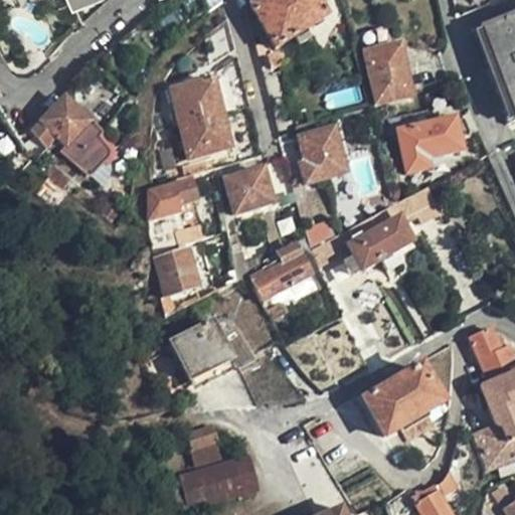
[(275,50),(324,18),(311,0),(262,0),(249,9),(275,50)]
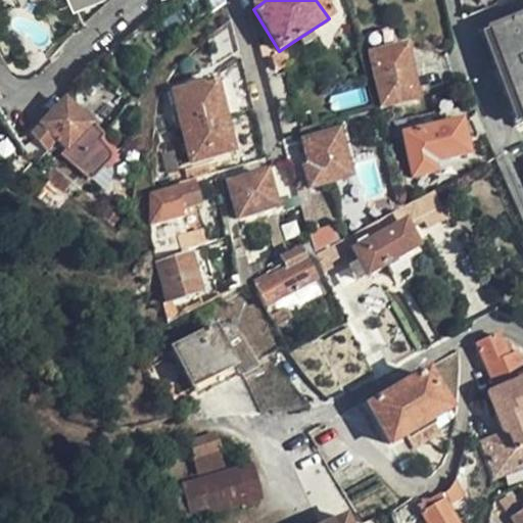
[(522,17),(485,32),(520,126),(522,124),(522,17)]
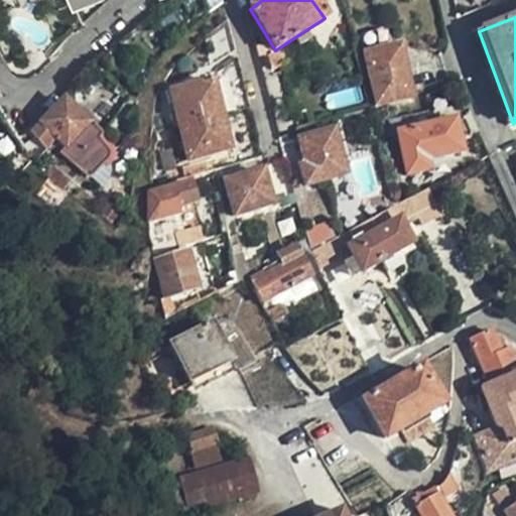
[(237,65),(226,20),(203,41),(210,71),(218,70),(237,65)]
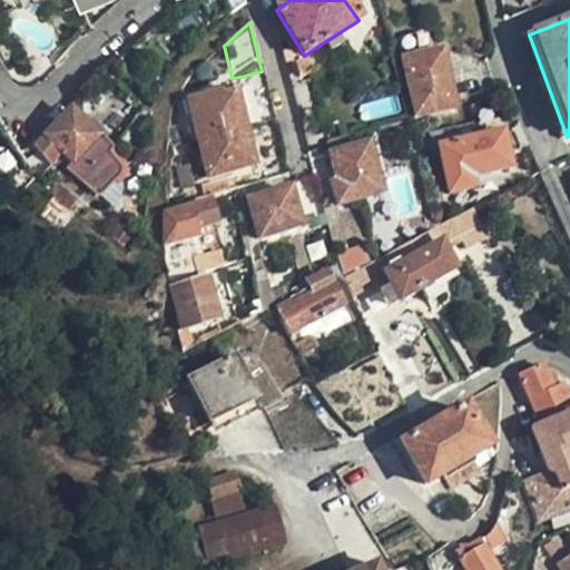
[(395,33),(410,118),(451,111),(441,52),(424,56),(419,27),(395,33)]
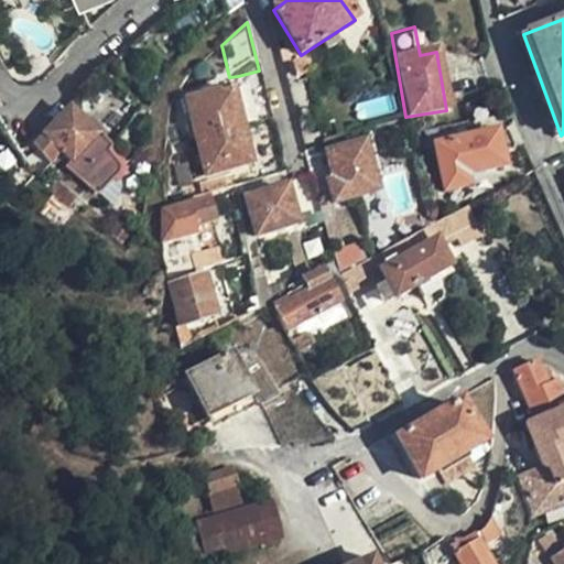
[(39,47),(23,64),(39,79),(54,65),(39,47)]
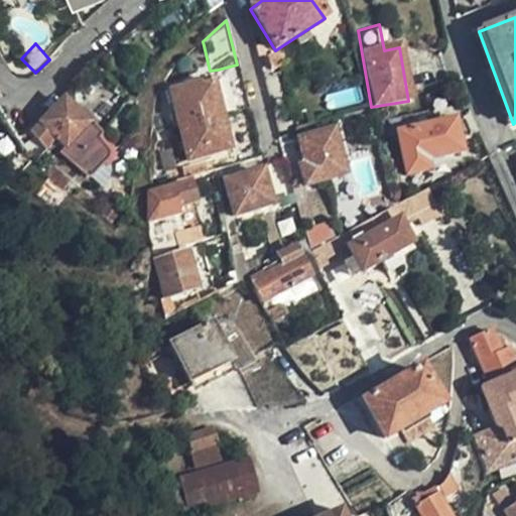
[(237,65),(218,70),(224,96),(243,90),(237,65)]
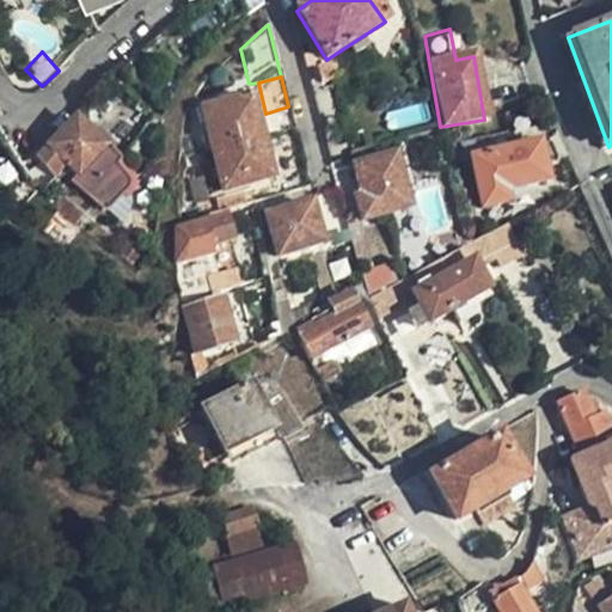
[(201,111),(225,207),(246,201),(244,185),(271,177),(251,98),(201,111)]
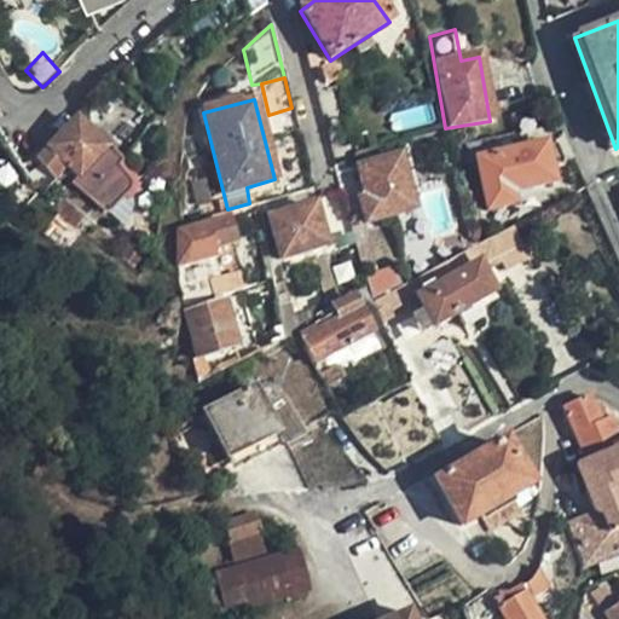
[(40,157),(55,177),(68,163),(79,177),(71,183),(105,217),(128,194),(128,185),(115,171),(120,166),(104,149),(106,145),(96,131),(91,133),(77,119),(75,121),(53,143),(40,157)]
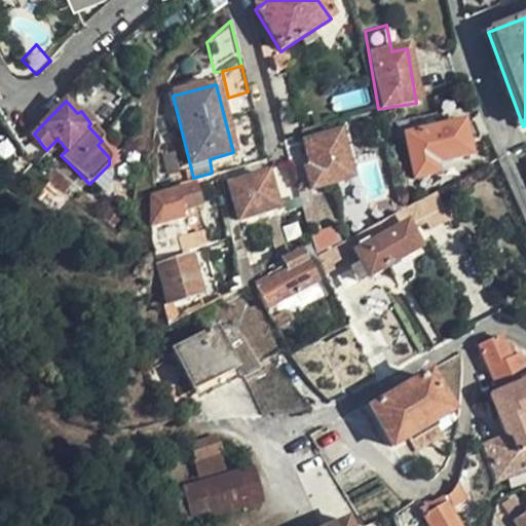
[(259,139),(254,116),(236,121),(241,143),(259,139)]
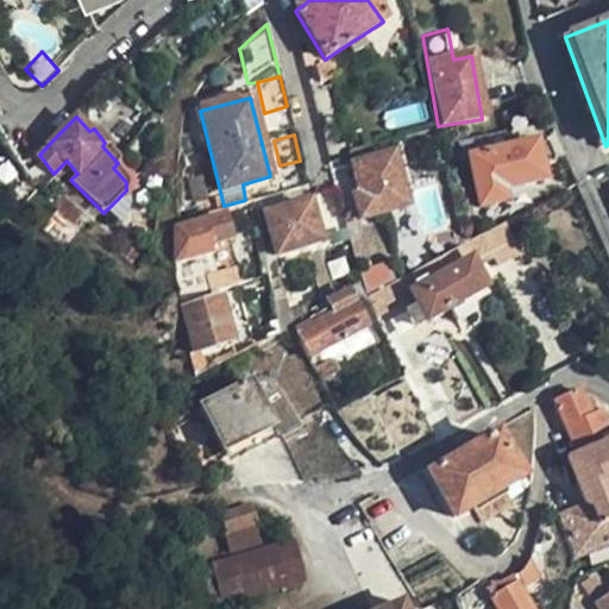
[(544,181),(535,143),(469,157),(478,208),(504,201),(503,189),(544,181)]
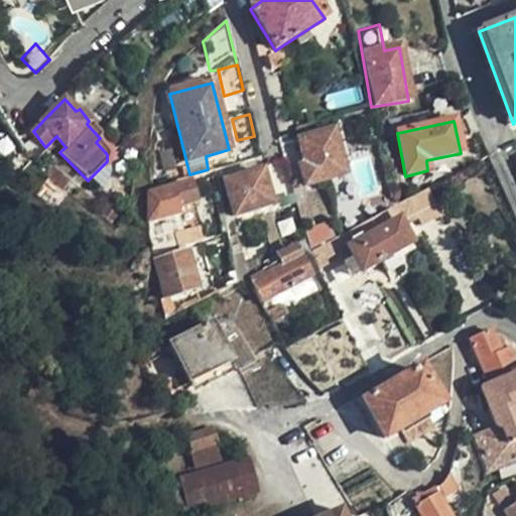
[(343,175),(331,132),(297,141),(303,165),(297,167),(302,185),(343,175)]
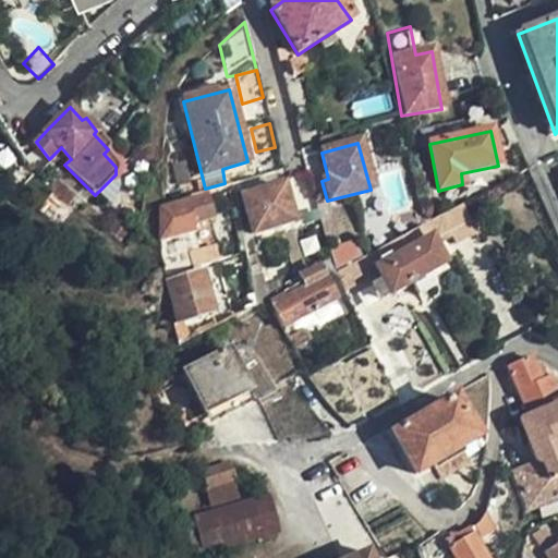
[(292,222),(282,186),(243,198),(253,233),(292,222)]
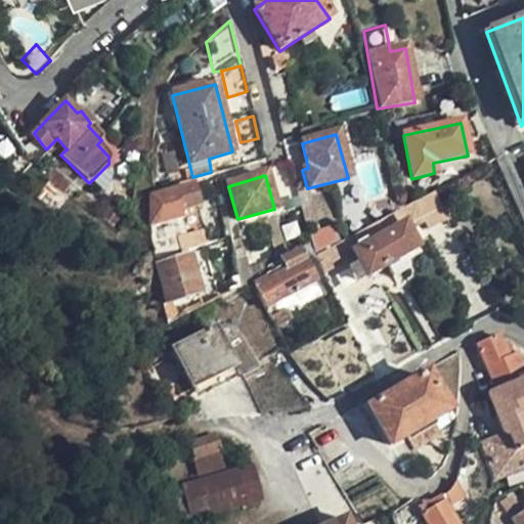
[(149,198),(147,233),(154,260),(180,252),(178,239),(184,237),(177,210),(198,205),(192,187),(149,198)]
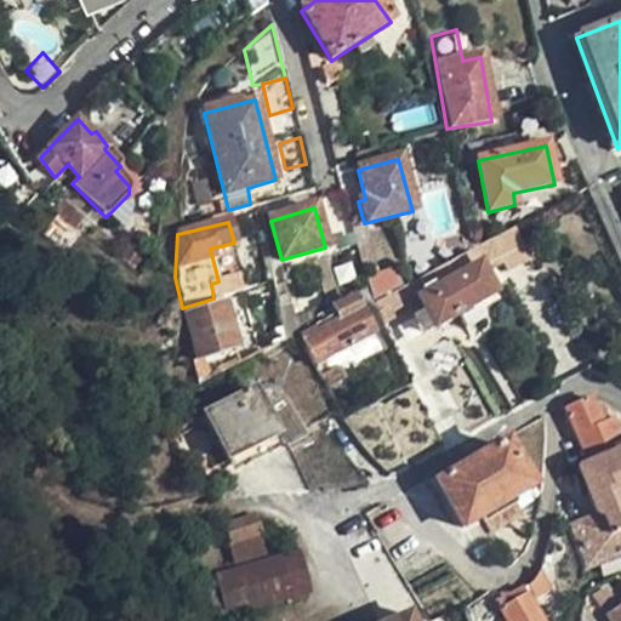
[(529,260),(511,227),(490,239),(508,272),(529,260)]
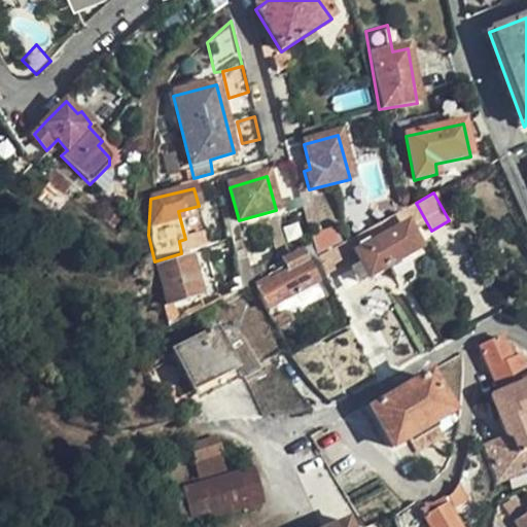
[(396,213),(353,235),(354,237),(361,250),(385,238),(405,227),(396,213)]
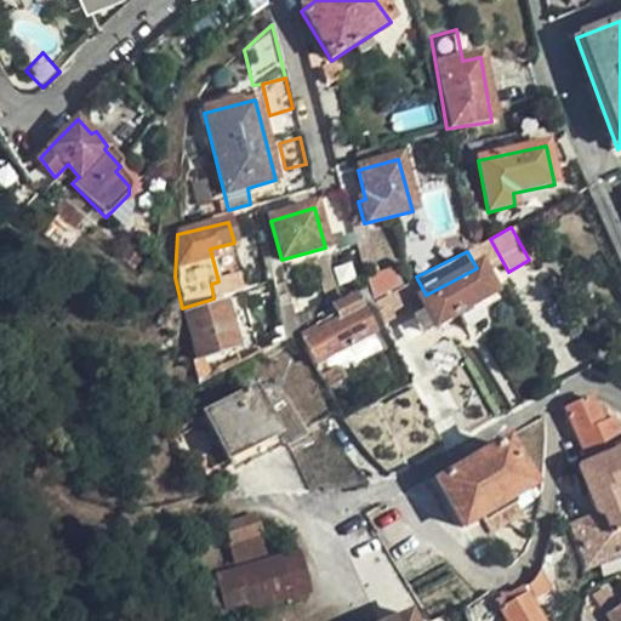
[(434,328),(442,324),(460,313),(478,302),(491,294),(478,268),(477,268),(454,280),(426,295),(420,300),(434,328)]
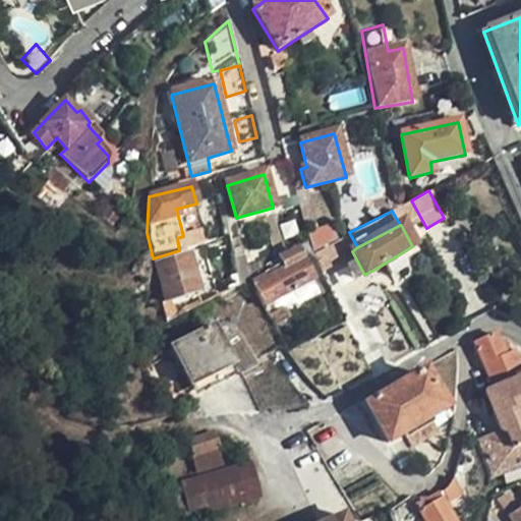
[(317,271),(352,251),(357,247),(350,234),(308,255),(317,271)]
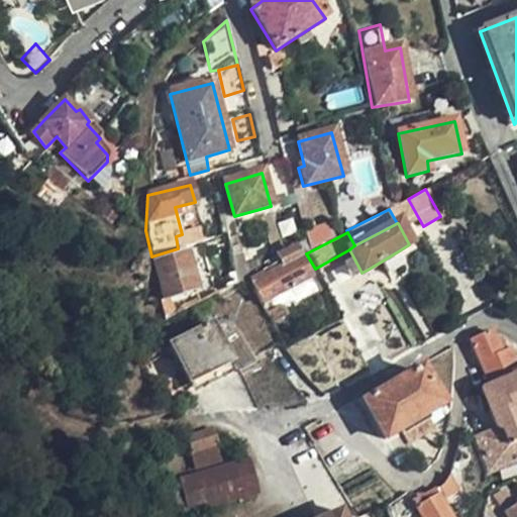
[(178,248),(151,256),(162,300),(195,291),(188,254),(180,256),(178,248)]
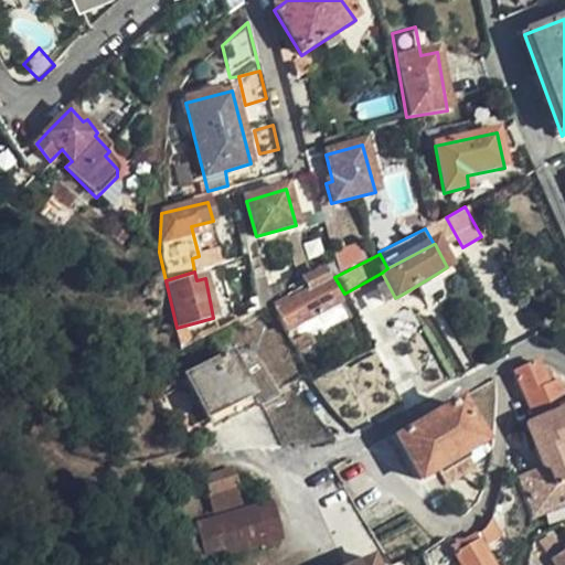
[(320,273),(295,286),(301,298),(288,306),(286,304),(273,310),(283,333),(337,306),(320,273)]
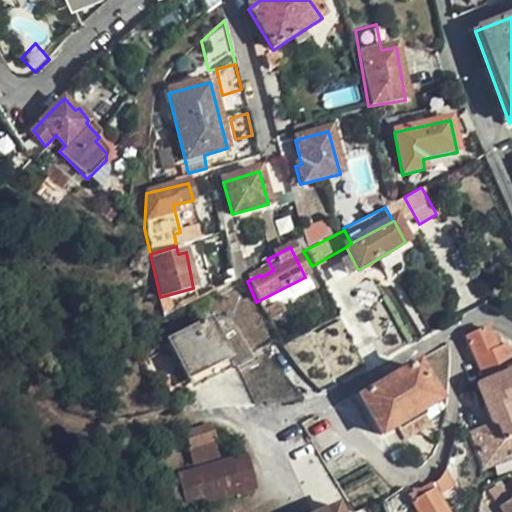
[(394,249),(379,258),(385,270),(401,262),(394,249)]
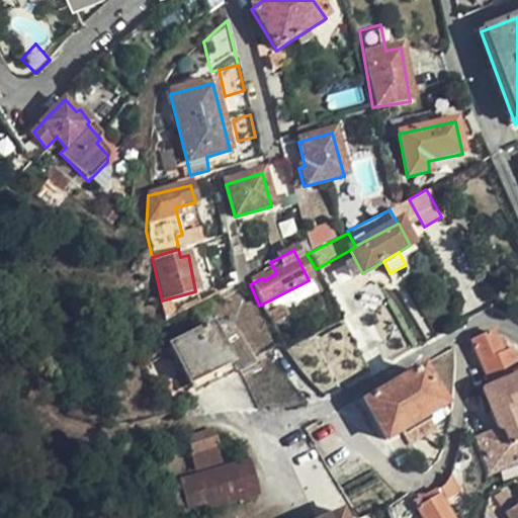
[(189,384),(230,365),(212,327),(170,346),(189,384)]
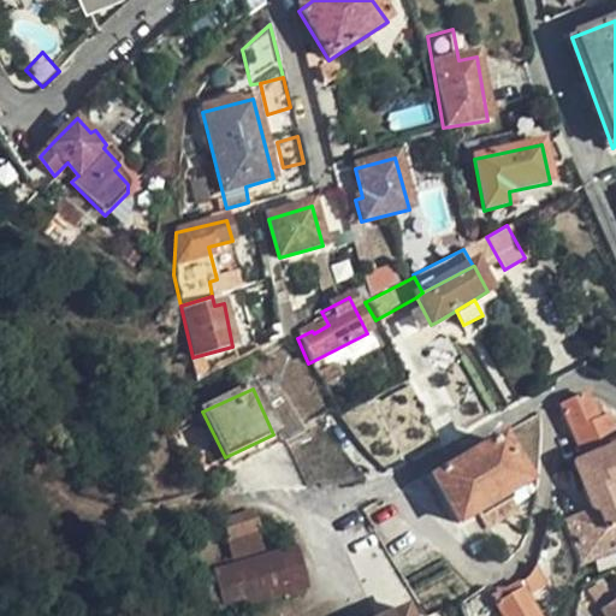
[(585,396),(560,408),(584,463),(573,468),(591,514),(567,523),(582,564),(610,557),(615,552),(615,438),(605,418),(598,420),(585,396)]
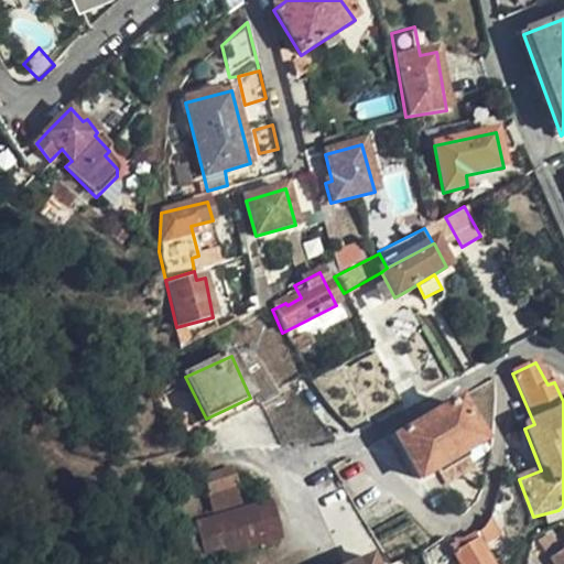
[(256,408),(250,398),(206,419),(210,430),(256,408)]
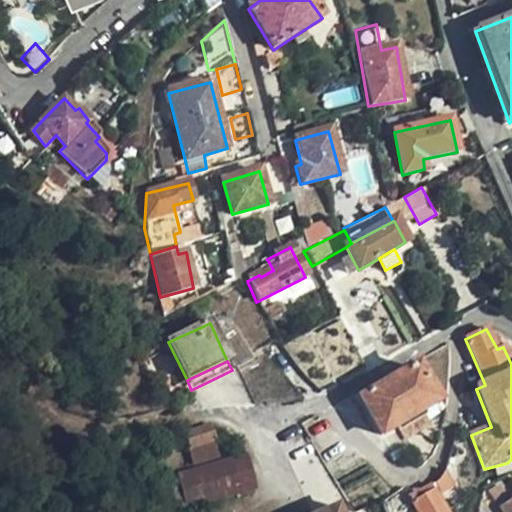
[(436,405),(416,370),(359,402),(378,438),(436,405)]
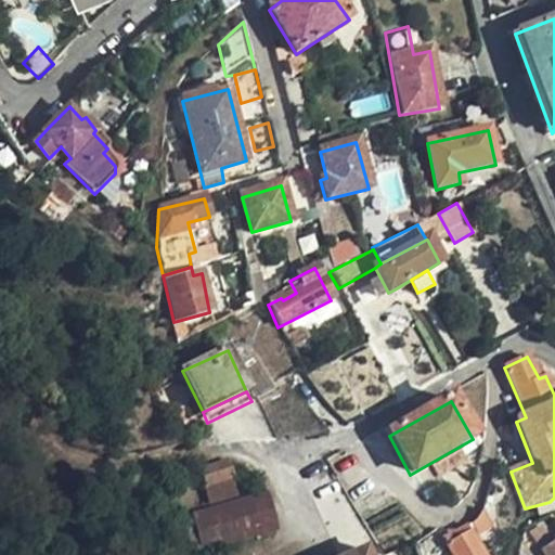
[(210,476),(214,490),(234,485),(230,470),(210,476)]
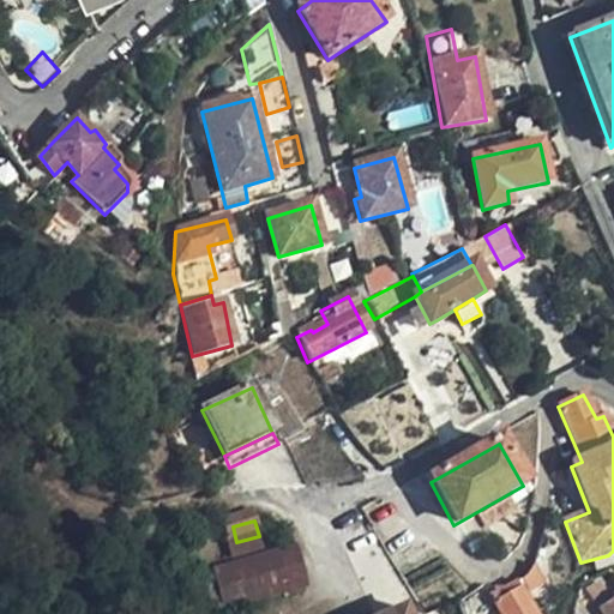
[(235,560),(263,552),(259,536),(236,542),(230,543),(235,560)]
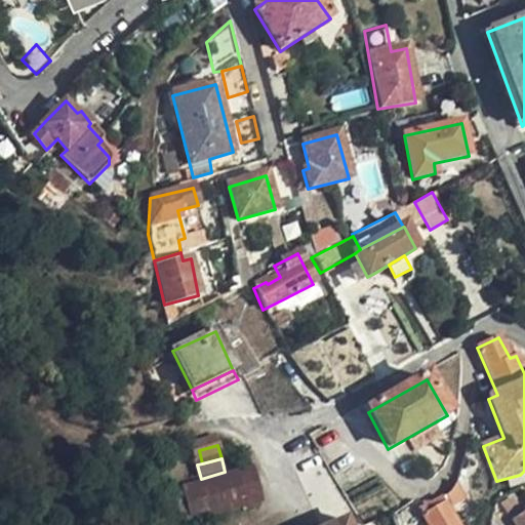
[(184,485),(196,523),(265,502),(252,465),(225,472),(201,479),(184,485)]
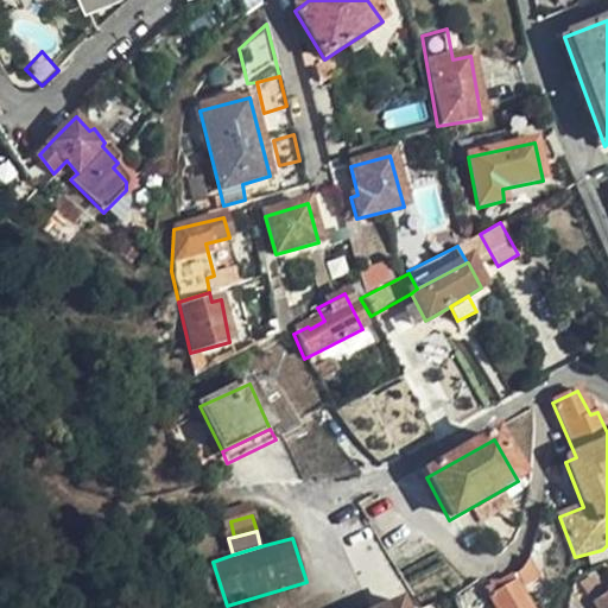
[(529,607),(518,588),(537,578),(527,559),(526,564),(520,570),(508,580),(510,584),(472,607),(529,607)]
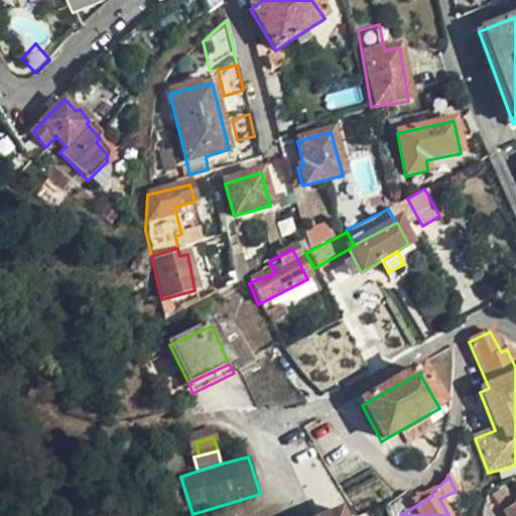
[(515,515),(515,503),(503,512),(505,515),(515,515)]
